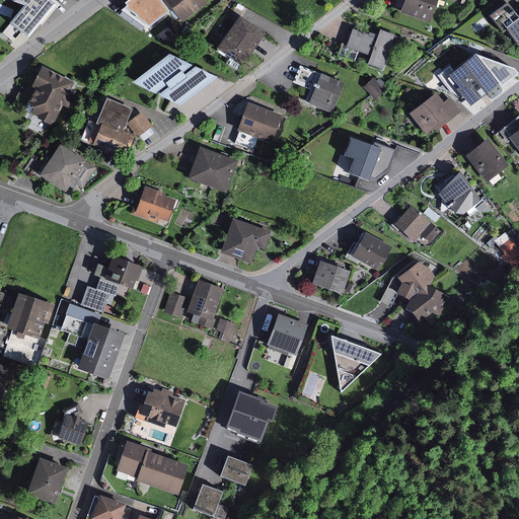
[(13,0),(13,1),(26,5),(10,24),(28,38),(40,24),(42,26),(60,4),(55,0),(13,0)]
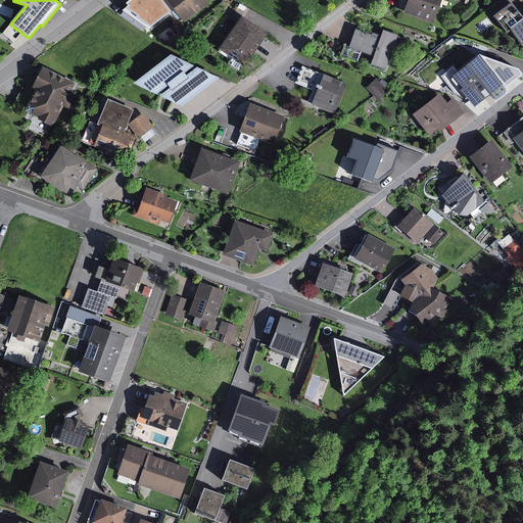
[(131,0),(127,3),(129,6),(126,7),(138,16),(136,17),(151,26),(171,11),(161,0),(131,0)]
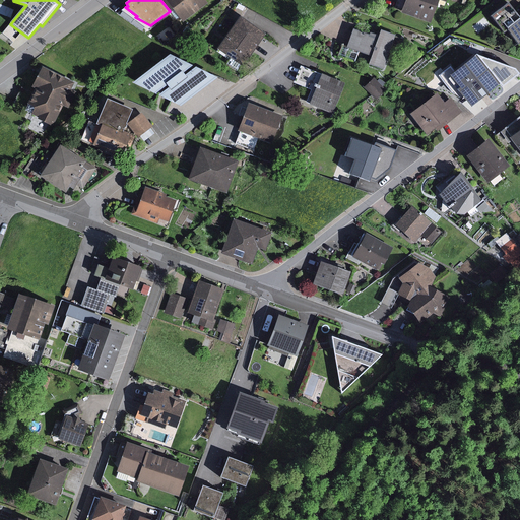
[(169,0),(185,21),(210,2),(208,0),(169,0)]
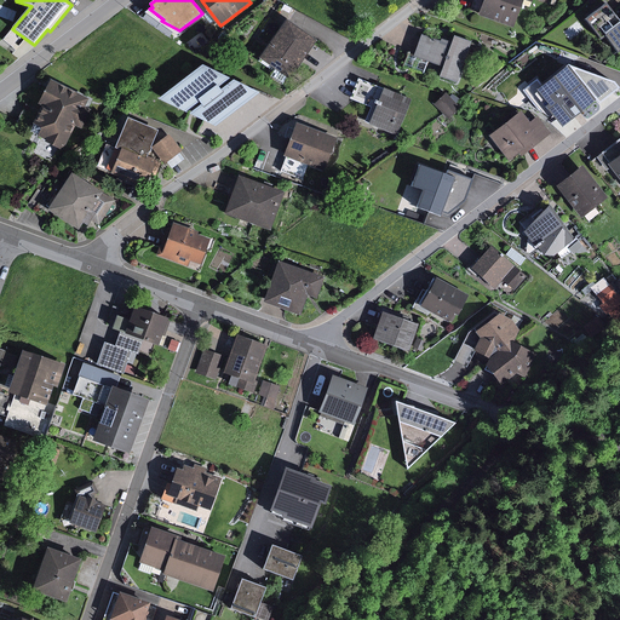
[(476,0),(474,7),(484,11),(483,13),(516,24),(523,1),(532,5),(533,0),(476,0)]
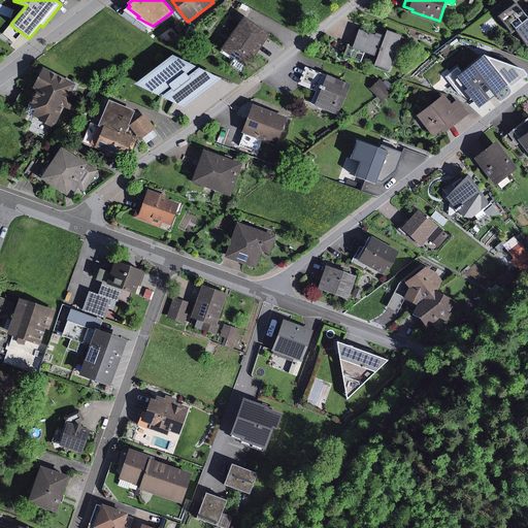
[(527,20),(527,18),(517,3),(499,17),(513,32),(516,30),(527,20)]
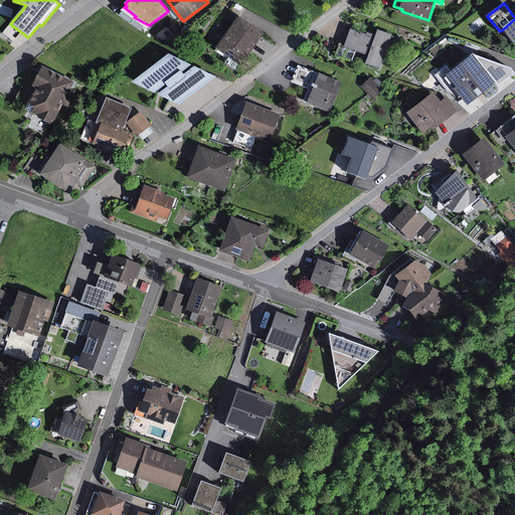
[(265,33),(239,15),(218,46),(243,63),(265,33)]
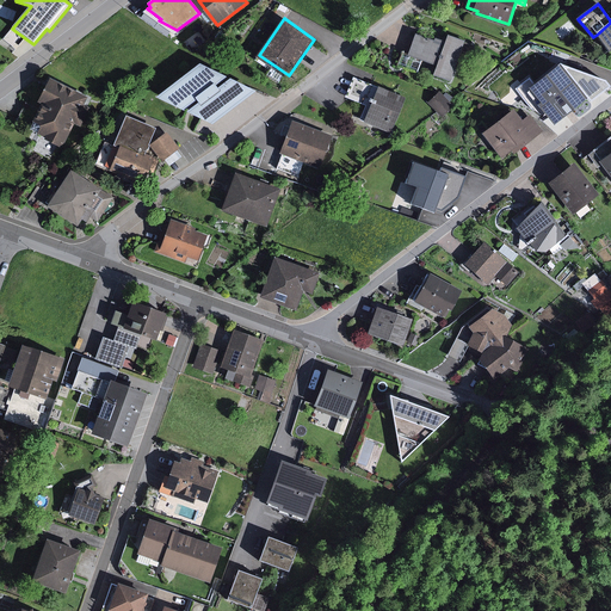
[(610,23),(597,35),(609,53),(610,50),(610,23)]
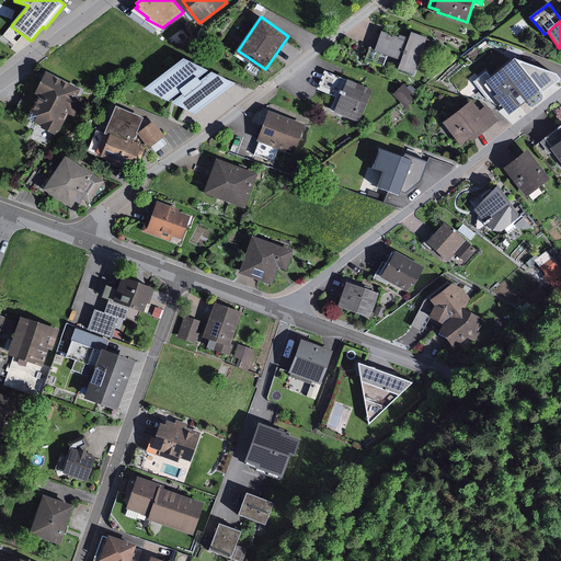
[(401,37),(386,32),(382,39),(379,49),(404,59),(401,68),(415,72),(427,37),(414,32),(412,38),(402,34),(401,37)]
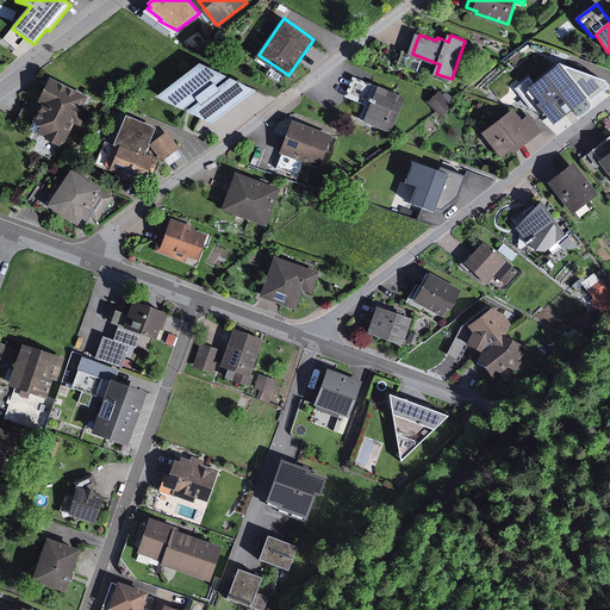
[(199,62),(157,95),(215,122),(254,89),(199,62)]
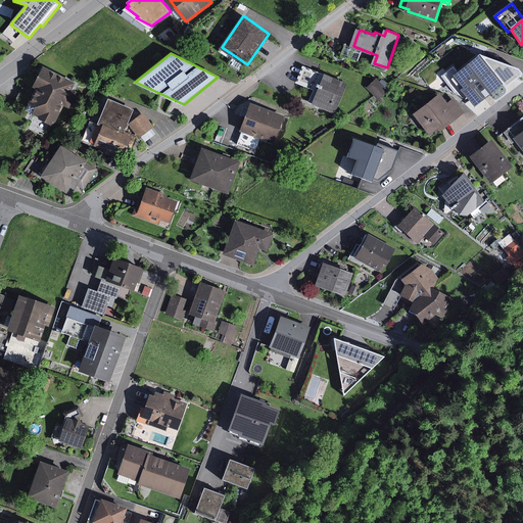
[(458,74),(453,67),(441,77),(455,93),(475,106),(504,85),(506,87),(512,83),(522,74),(519,69),(480,55),(458,74)]
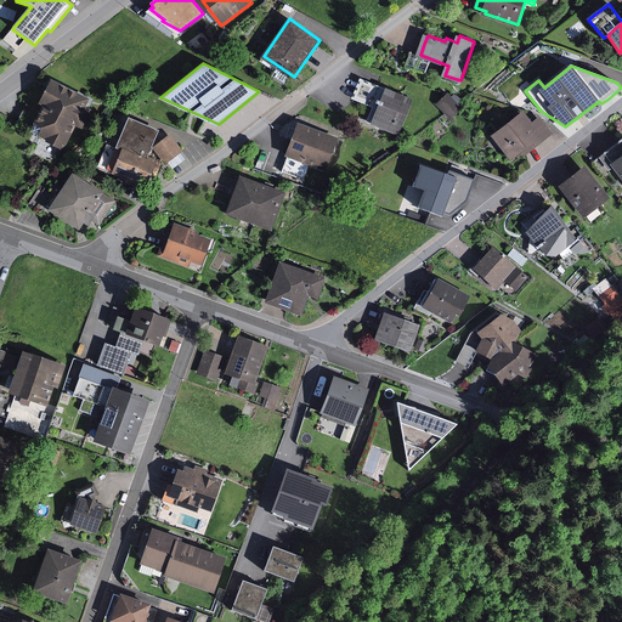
[(416,97),(365,79),(357,97),(379,105),(372,123),(402,134),(416,97)]
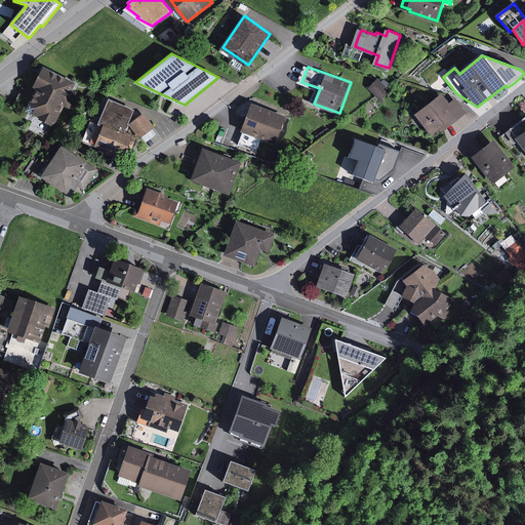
[(76,83),(44,68),(35,87),(39,89),(33,103),(38,105),(34,113),(54,123),(65,104),(71,107),(78,91),(73,89),(76,83)]
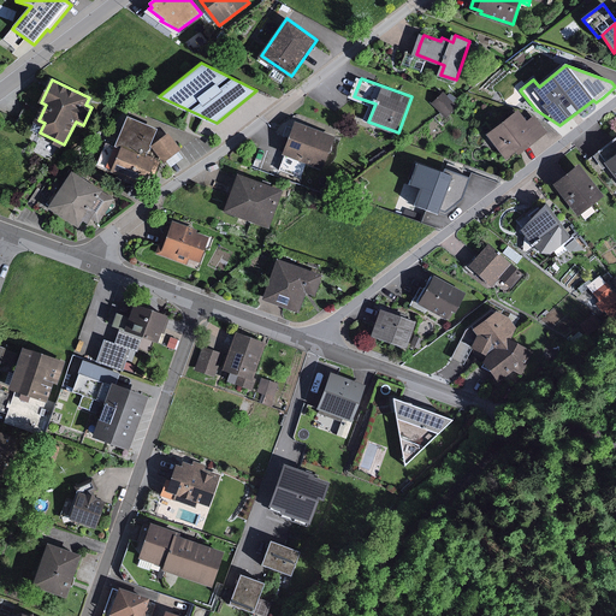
[(445,94),(436,102),(448,116),(457,107),(445,94)]
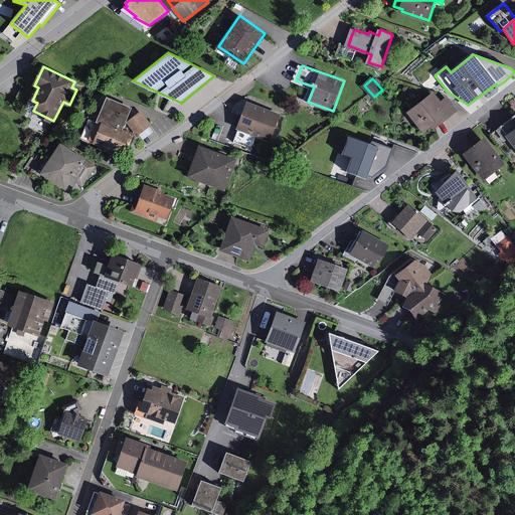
[(434,94),(409,113),(424,130),(432,124),(436,129),(459,110),(449,96),(441,102),(434,94)]
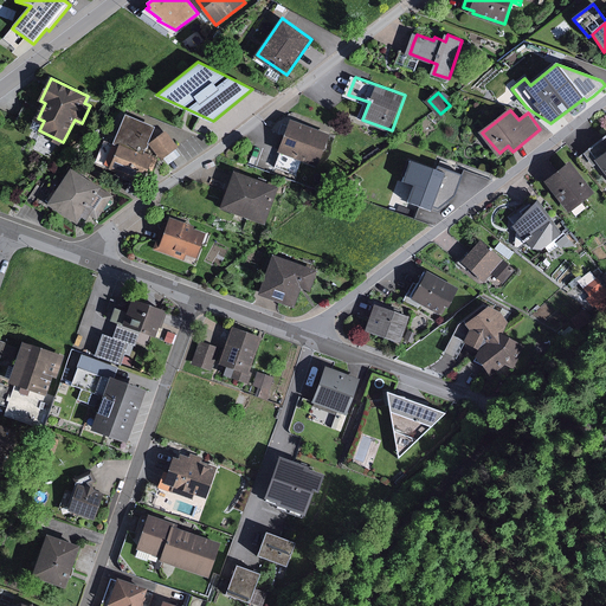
[(154,156),(155,154),(147,150),(158,124),(126,113),(115,142),(105,139),(97,161),(149,181),(159,159),(154,156)]
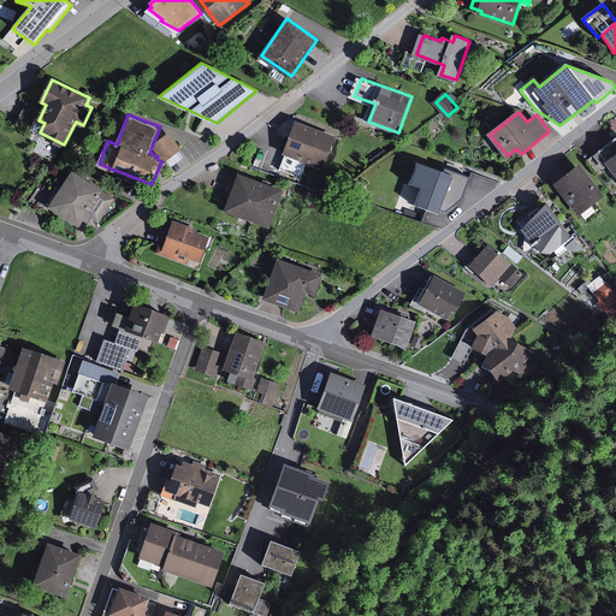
[(336,136),(297,120),(282,158),(284,159),(282,167),(298,173),(303,160),(324,167),(336,136)]
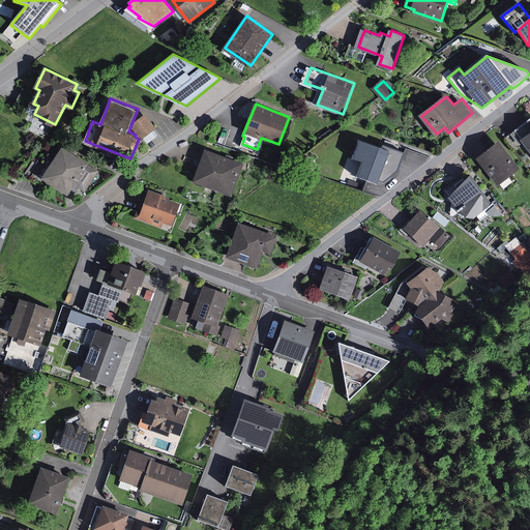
[(156,127),(146,114),(133,125),(142,138),(156,127)]
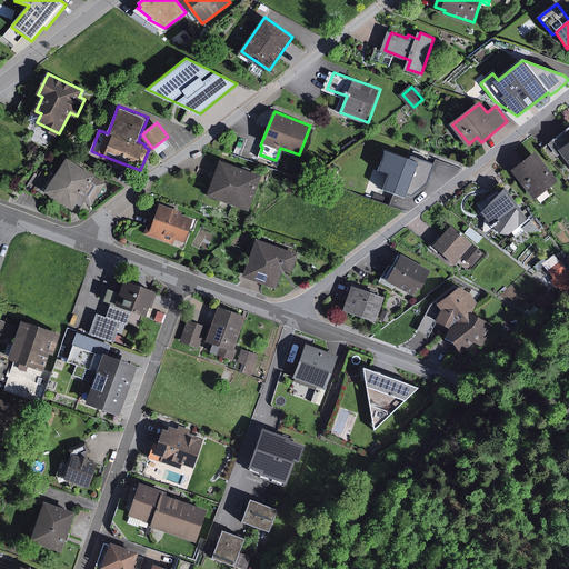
[(551,161),(561,153),(568,163),(568,126),(553,139),(541,148),(551,161)]
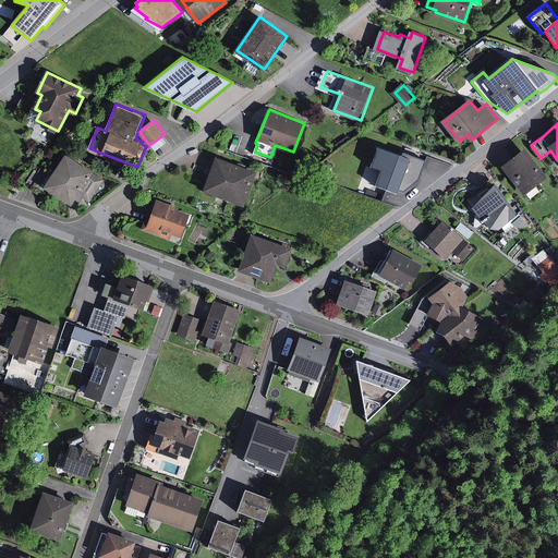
[(249,138),(235,134),(230,149),(243,154),(249,138)]
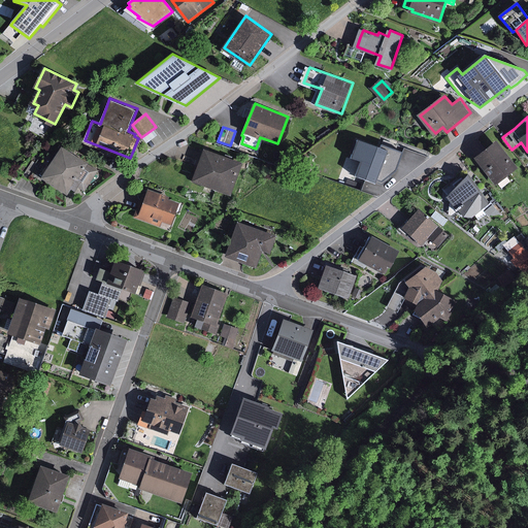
[(380,150),(357,141),(351,158),(361,162),(355,176),(375,184),(376,180),(387,152),(380,150)]
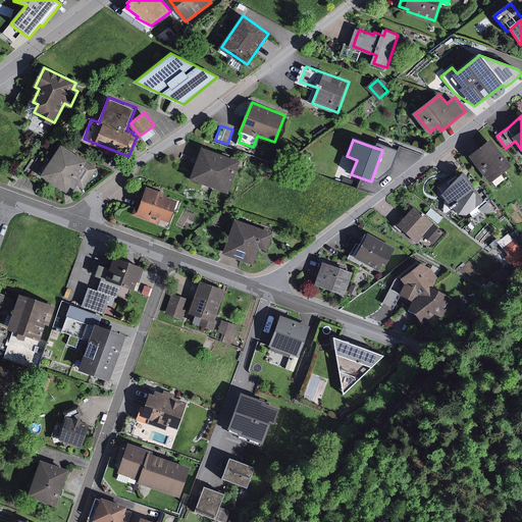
[(474,152),(468,157),(489,184),(511,166),(489,140),(474,152)]
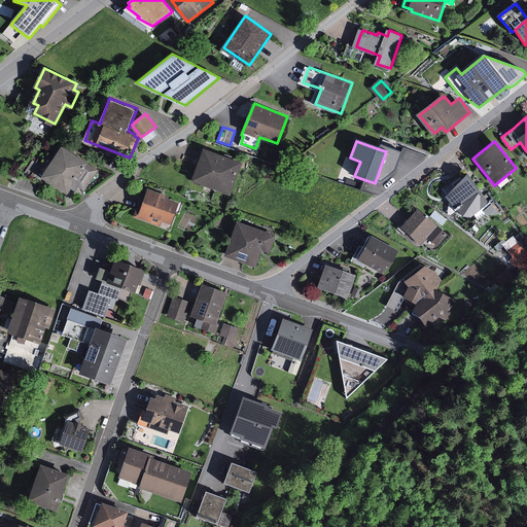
[(386,151),(376,180),(381,181),(395,170),(402,152),(390,147),(381,144),(379,149),(386,151)]
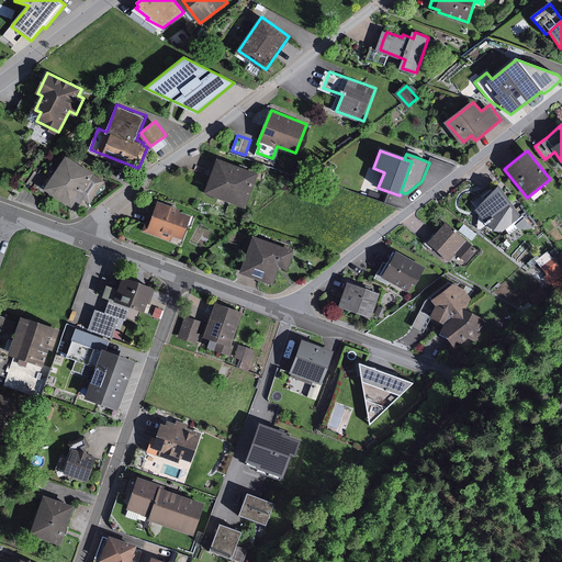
[(105,181),(67,157),(47,189),(72,205),(77,200),(81,202),(85,197),(92,202),(105,181)]
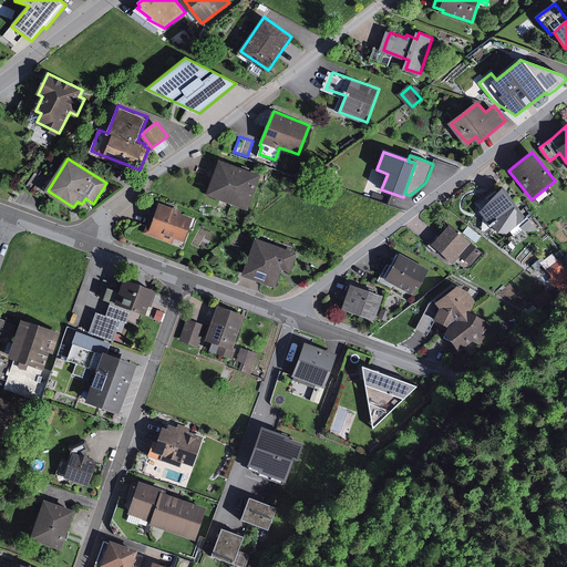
[(263,174),(220,160),(208,193),(251,207),(263,174)]
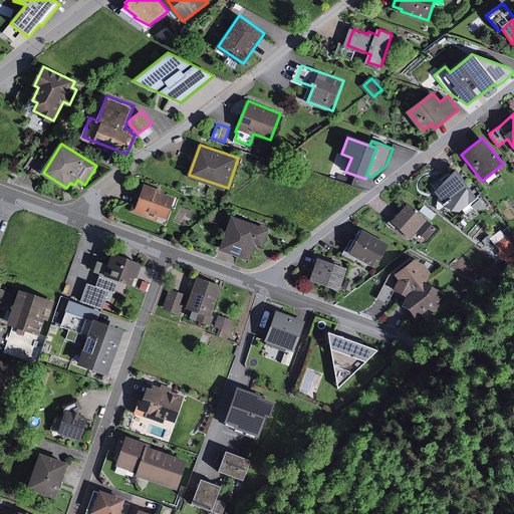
[(454,172),(437,191),(453,211),(461,211),(479,196),(459,169),(454,172)]
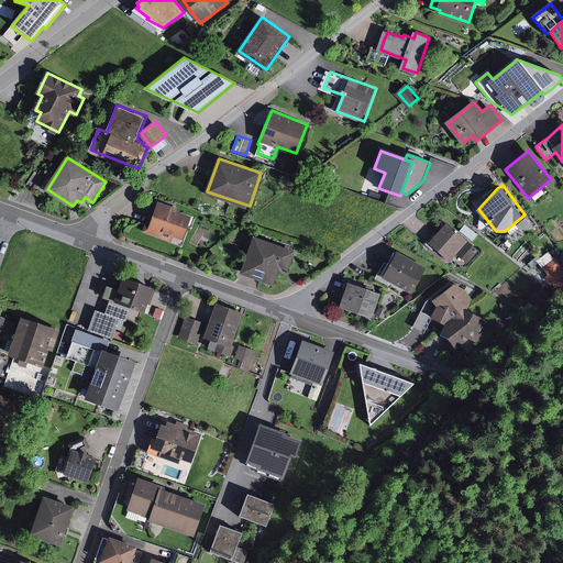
[(152,206),(142,232),(172,242),(175,235),(184,239),(192,217),(181,212),(183,209),(159,200),(156,208),(152,206)]
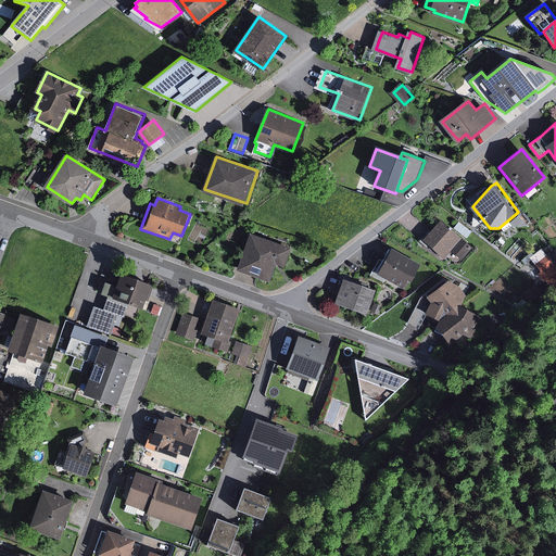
[(428,236),(425,240),(445,257),(453,249),(463,257),(474,247),(443,219),(428,236)]
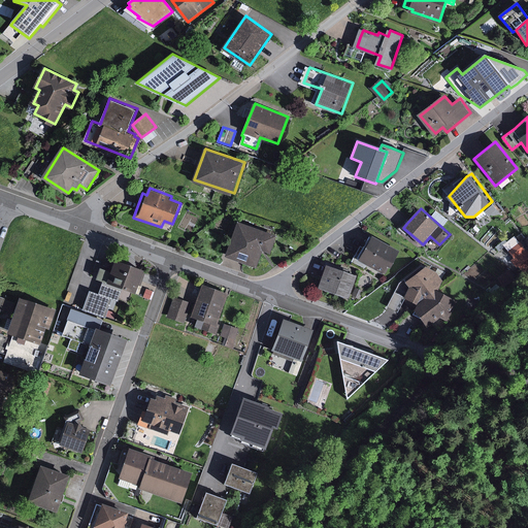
[(277,236),(238,223),(228,256),(234,258),(258,266),(263,250),(272,253),(277,236)]
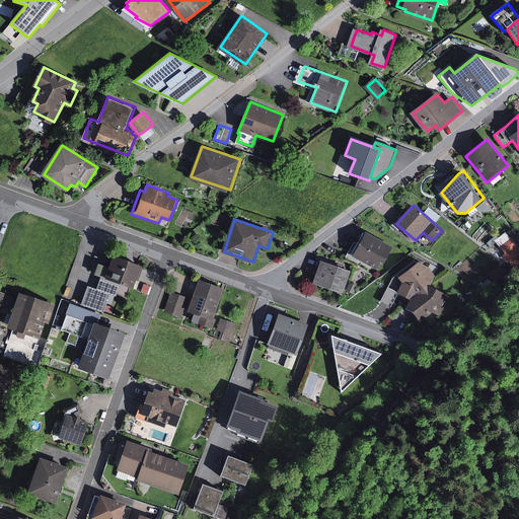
[(395,246),(366,231),(355,254),(381,267),(383,263),(386,264),(395,246)]
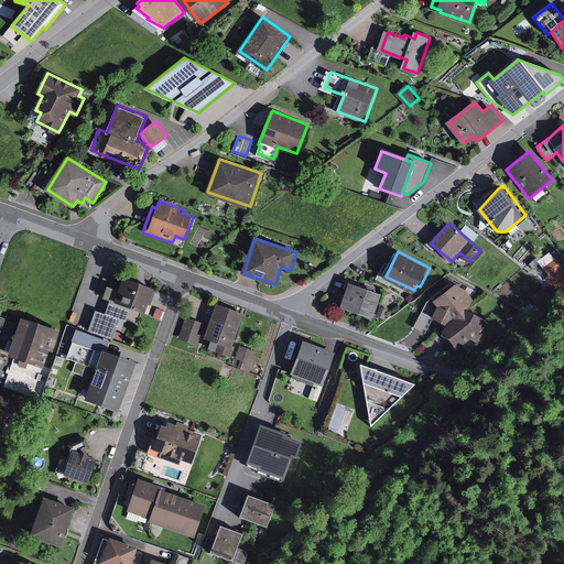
[(563,267),(551,252),(541,262),(563,288),(563,267)]
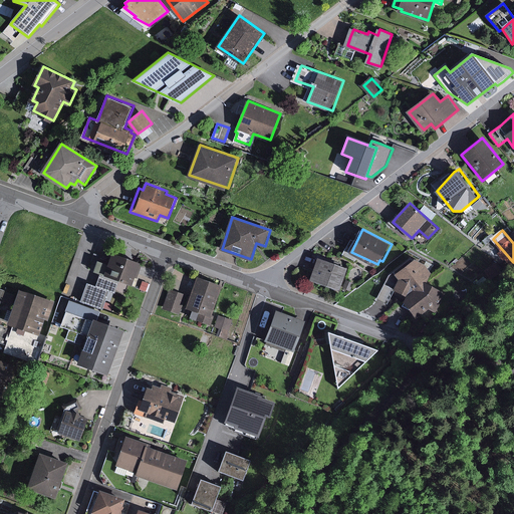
[(139,264),(112,255),(105,275),(119,280),(132,285),(139,264)]
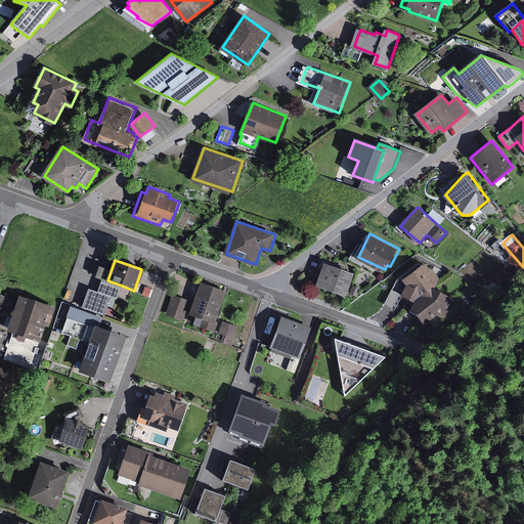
[(355,273),(324,263),(316,286),(348,296),(355,273)]
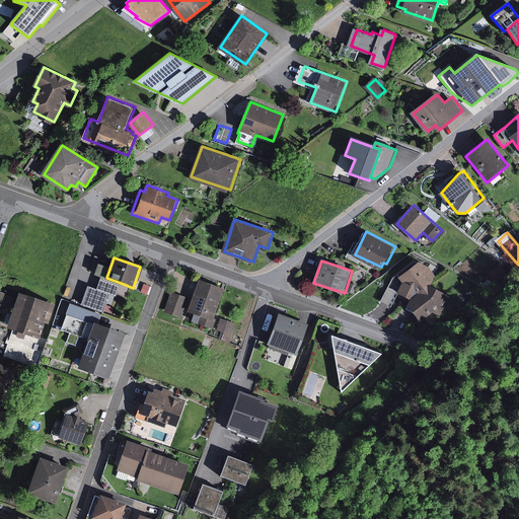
[(398,291),(398,292),(399,294),(408,305),(415,289),(419,294),(430,286),(433,283),(440,267),(433,263),(430,267),(420,262),(399,277),(403,282),(398,291)]
